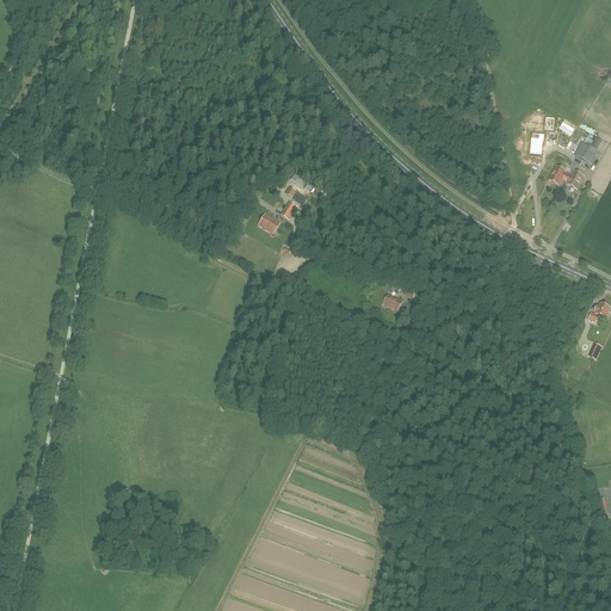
[(571,125),(563,140),(567,141),(574,128),(571,125)]
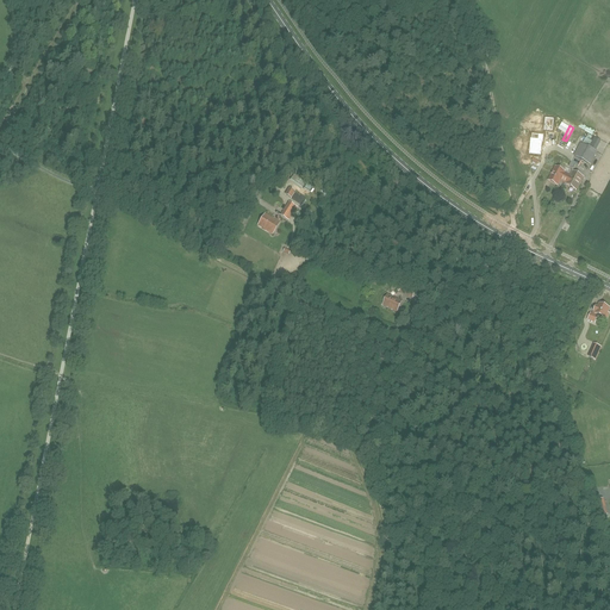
[(530,138),(529,154),(541,155),(542,141),(542,142),(543,135),(539,134),(537,138),(531,138),(530,138)]
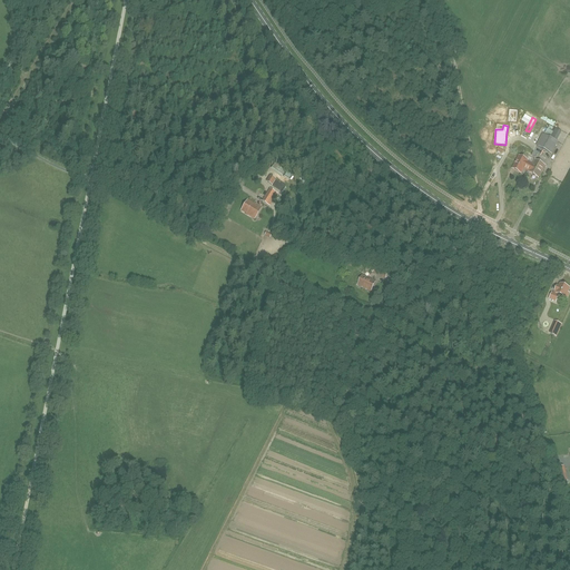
[(557,141),(561,133),(556,129),(553,133),(548,130),(546,133),(551,136),(550,138),(557,141)]
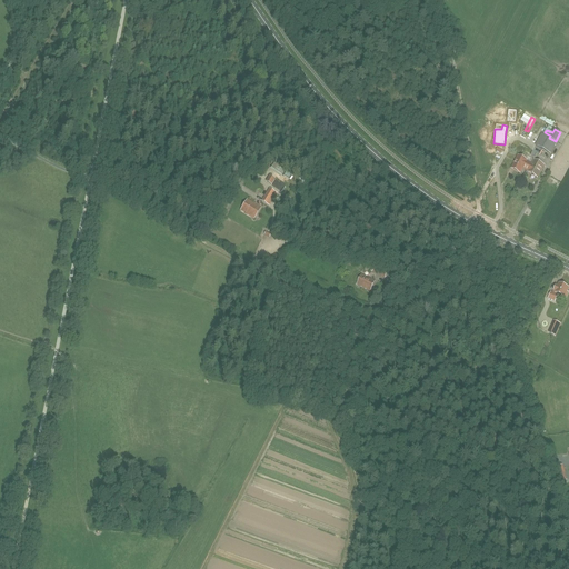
[(545,132),(543,135),(541,133),(535,146),(551,155),(557,142),(556,141),(549,138),(550,136),(545,132)]
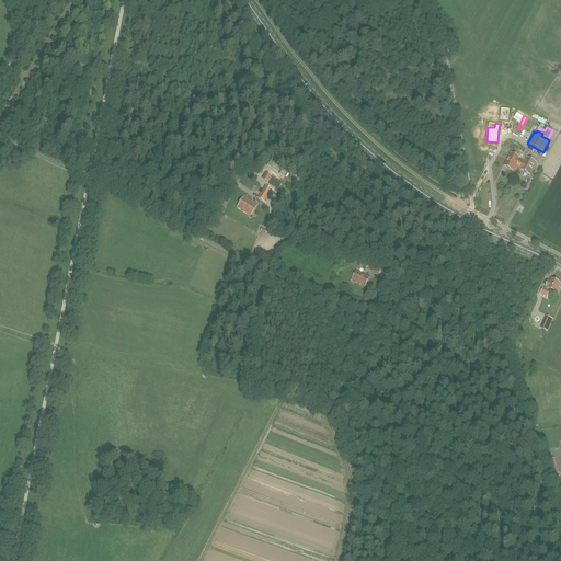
[(512,153),(504,165),(513,171),(515,165),(521,169),(521,170),(529,174),(536,163),(527,158),(525,162),(518,159),(519,158),(512,153)]
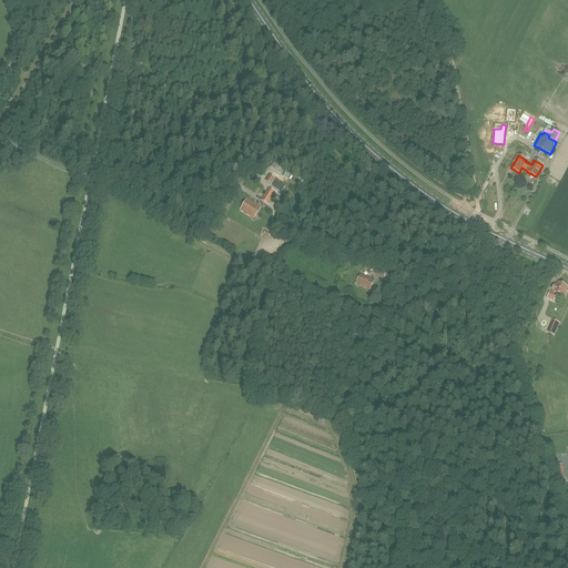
[(271,185),(281,192),(285,186),(274,180),(275,179),(270,175),(265,182),(271,185)]
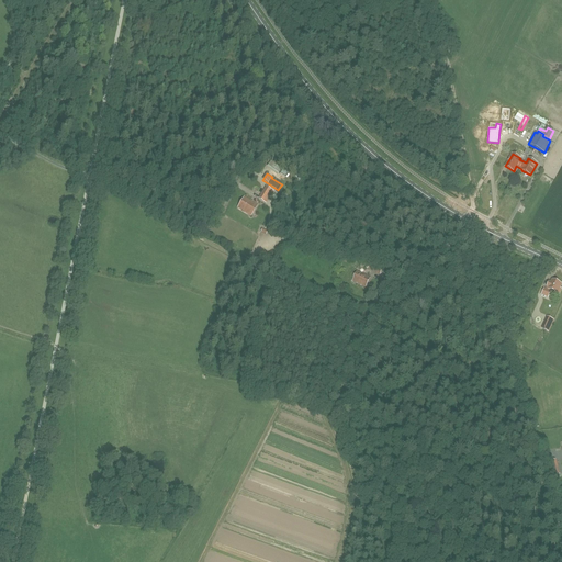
[(266,186),(258,199),(267,203),(274,191),(266,186)]
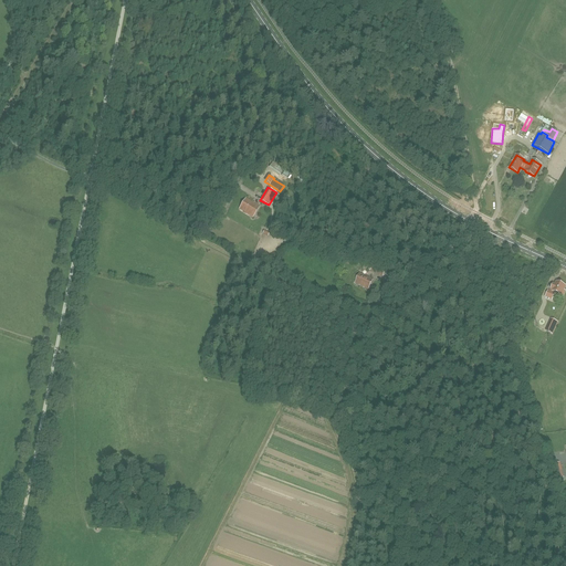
[(252,218),(259,207),(245,199),(239,209),(252,218)]
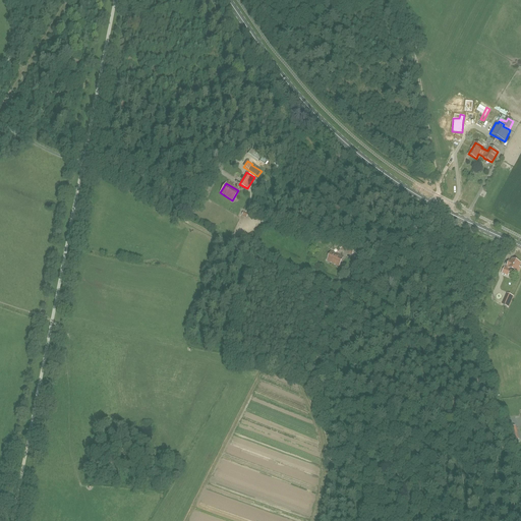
[(344,250),(352,254),(355,248),(347,244),(344,250)]
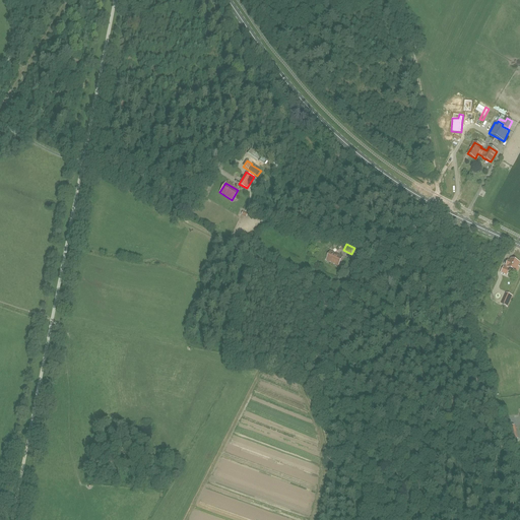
[(330,251),(326,260),(338,266),(342,257),(330,251)]
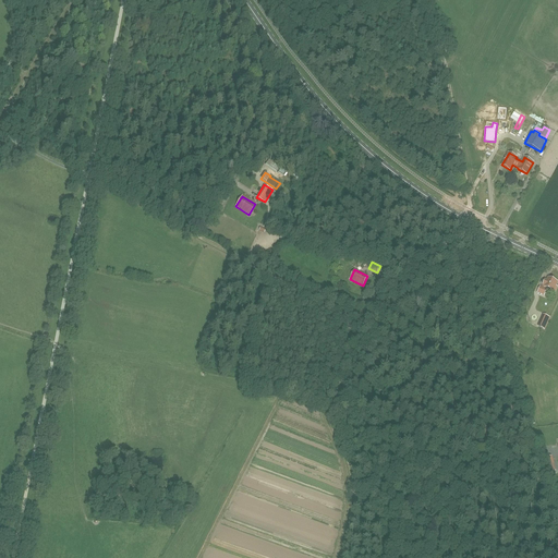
[(544,288),(555,292),(557,288),(555,287),(557,282),(548,278),(544,288)]
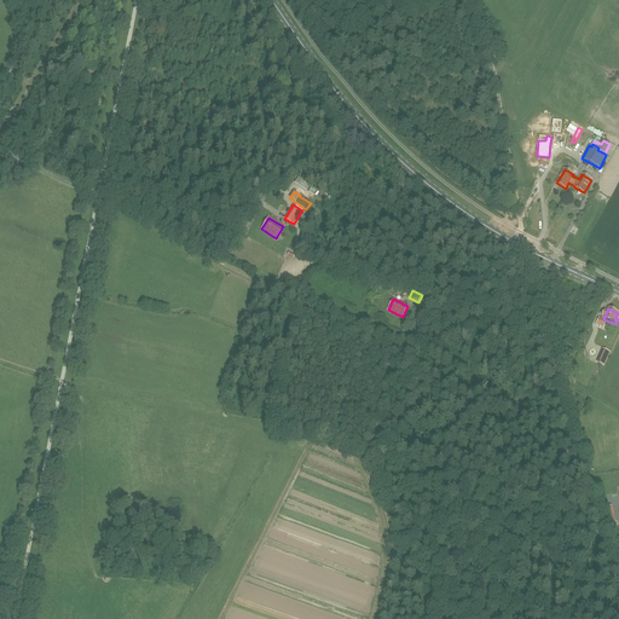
[(609,352),(603,350),(601,357),(597,363),(603,365),(607,359),(609,352)]
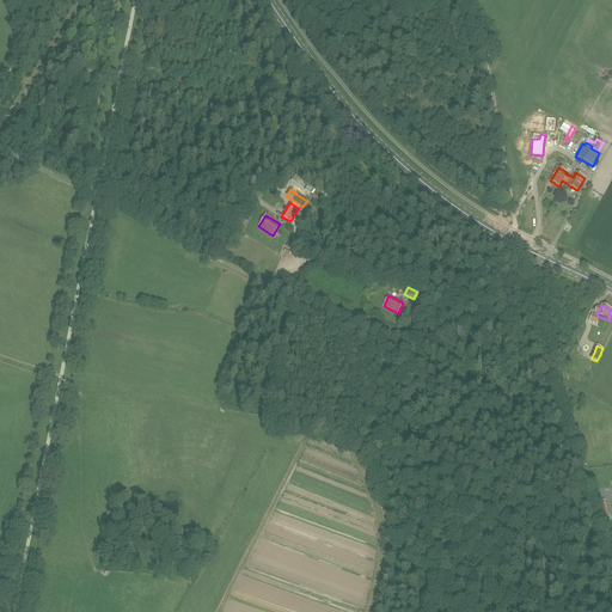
[(609,516),(606,508),(605,501),(598,503),(595,503),(598,510),(600,520),(600,519),(609,516)]
